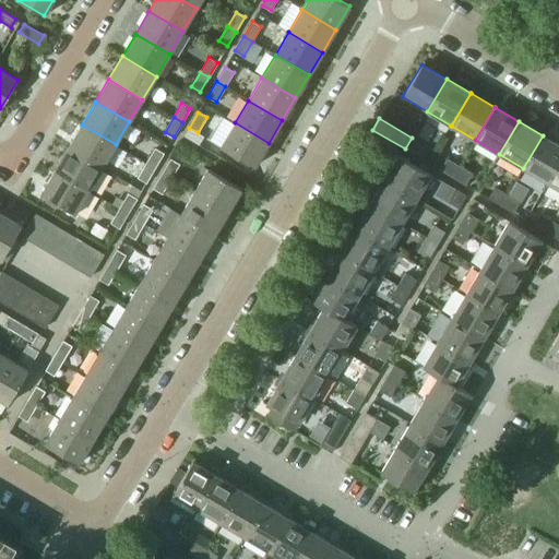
[(221,146),(254,166),(269,143),(235,122),(221,146)]
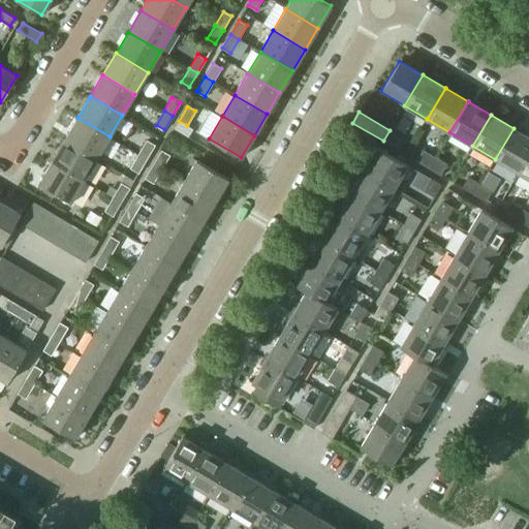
[(64,139),(96,158),(110,136),(78,118),(64,139)]
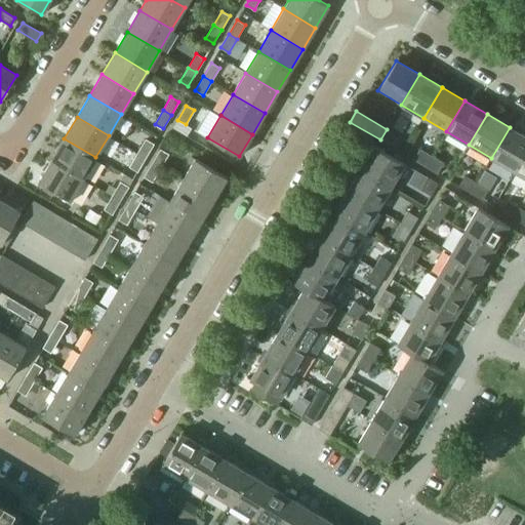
[(491,158),(514,171),(524,152),(524,135),(510,127),(491,158)]
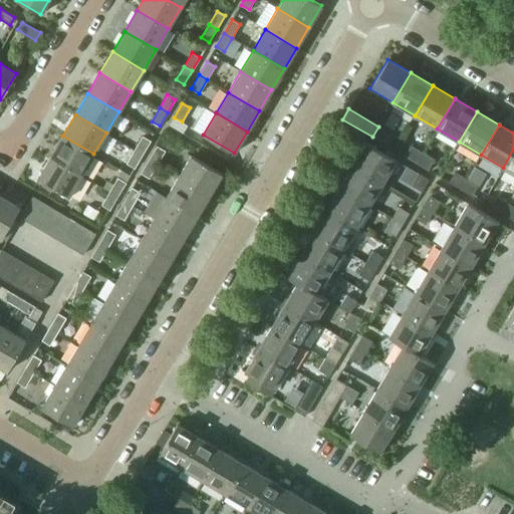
[(372,137),(383,144),(390,134),(378,126),(372,137)]
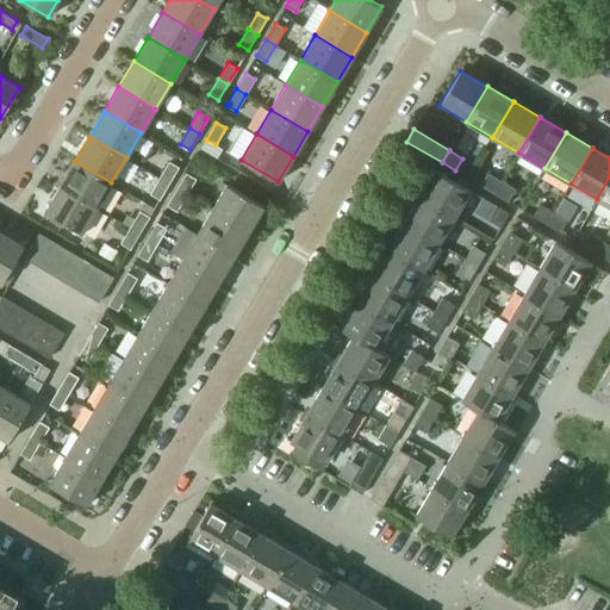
[(60,186),(97,207),(111,182),(74,161),(60,186)]
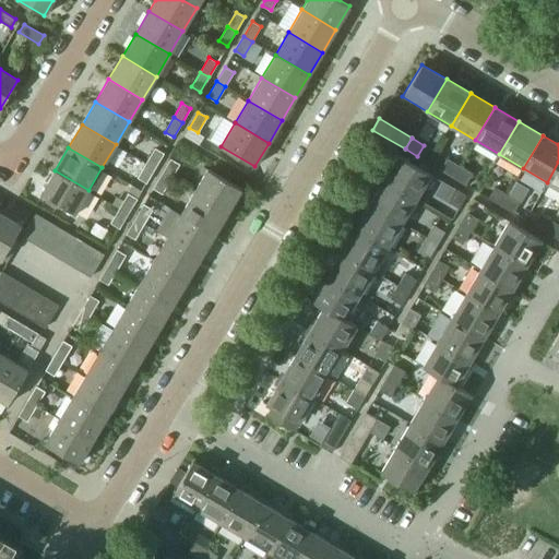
[(146,163),(155,168),(164,153),(155,147),(146,163)]
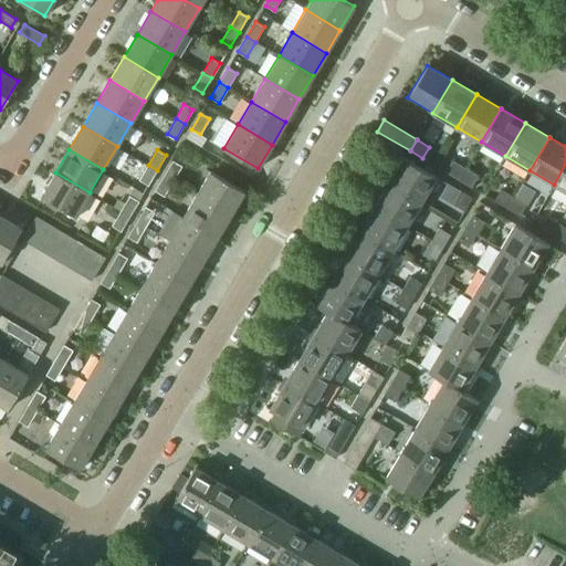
[(402,157),(388,182),(421,201),(436,177),(402,157)]
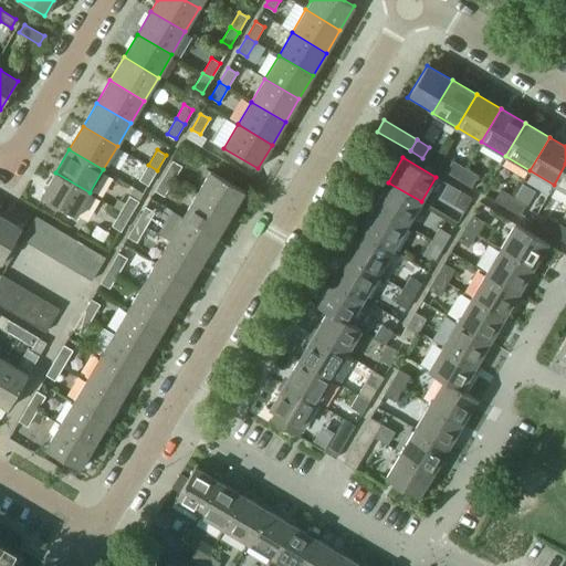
[(164,176),(173,181),(181,166),(173,160),(164,176)]
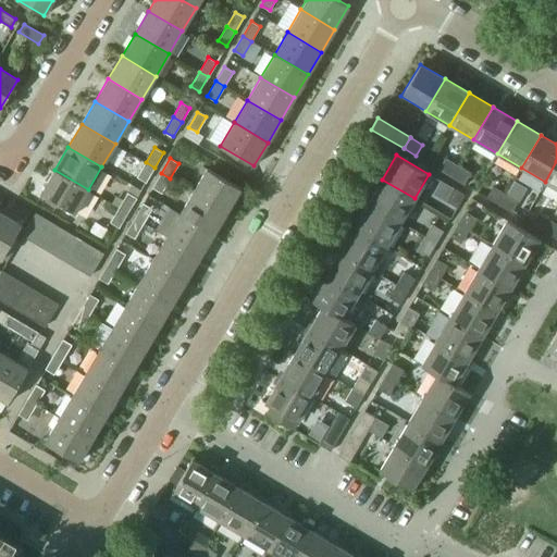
[(438,169),(452,176),(458,165),(445,158),(438,169)]
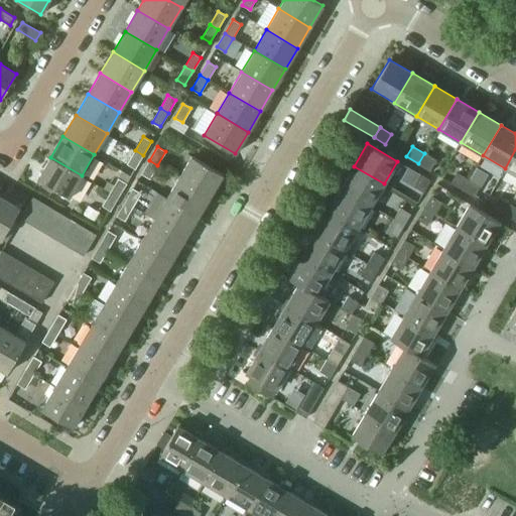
[(515,149),(505,168),(515,174),(515,149)]
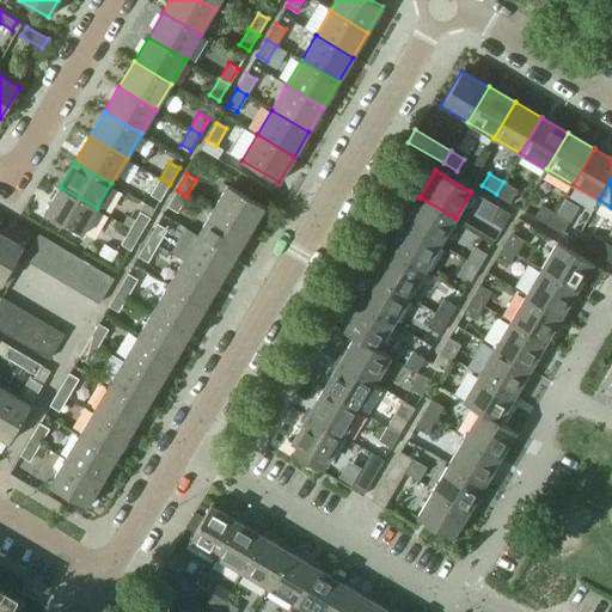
[(151,194),(160,200),(170,184),(160,178),(151,194)]
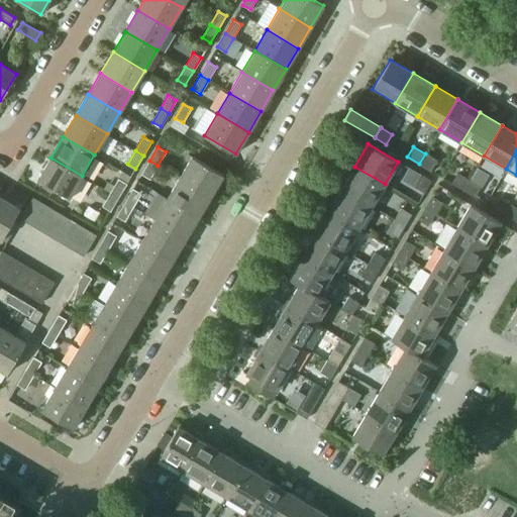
[(419,164),(430,171),(436,161),(425,153),(419,164)]
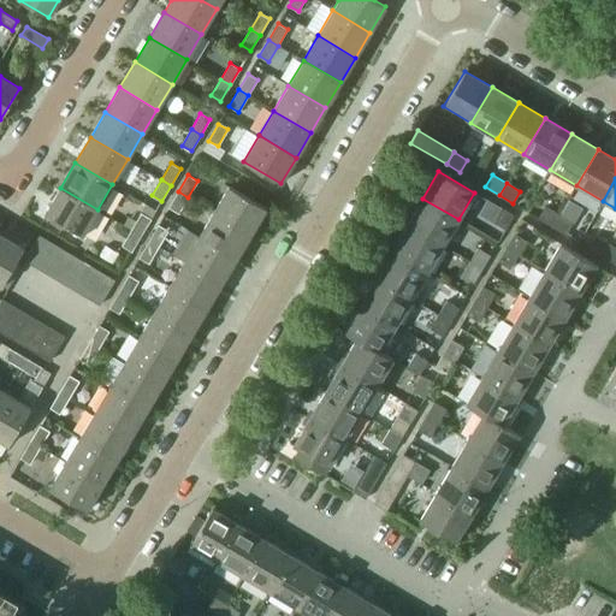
[(213,212),(250,234),(266,208),(229,187),(213,212)]
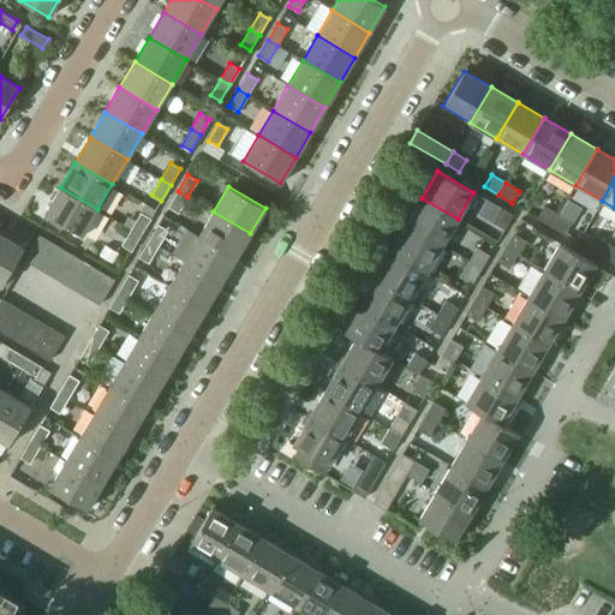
[(45,213),(82,234),(97,209),(60,187),(45,213)]
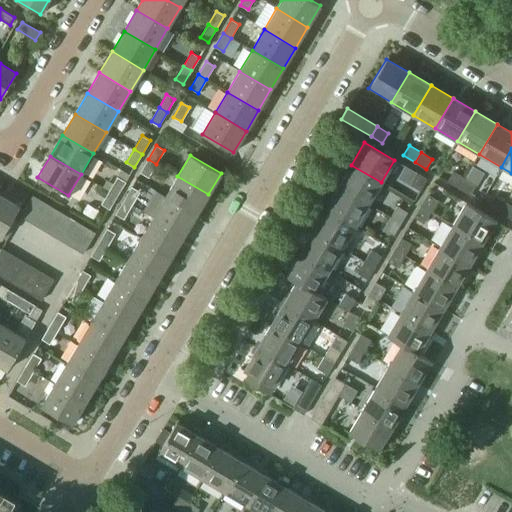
[(140,172),(148,177),(156,164),(148,159),(140,172)]
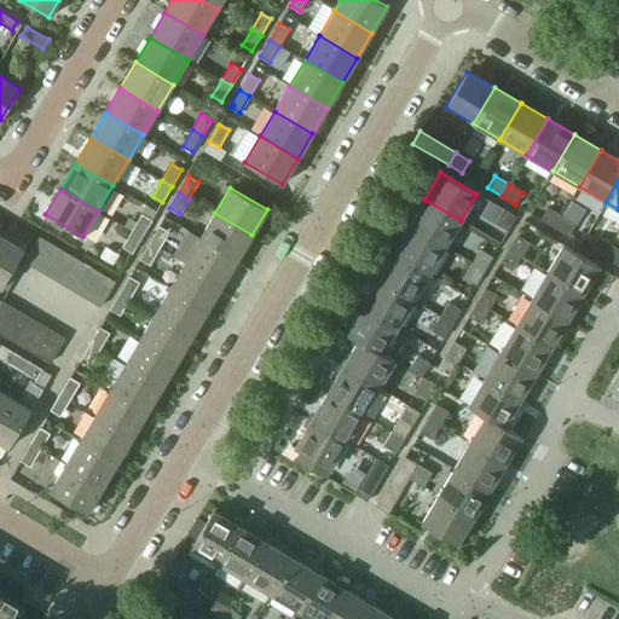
[(409,226),(445,247),(461,220),(424,200),(409,226)]
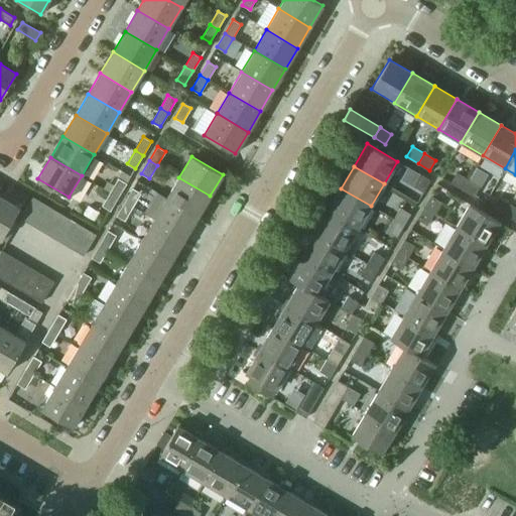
[(450,183),(463,189),(469,179),(457,172),(450,183)]
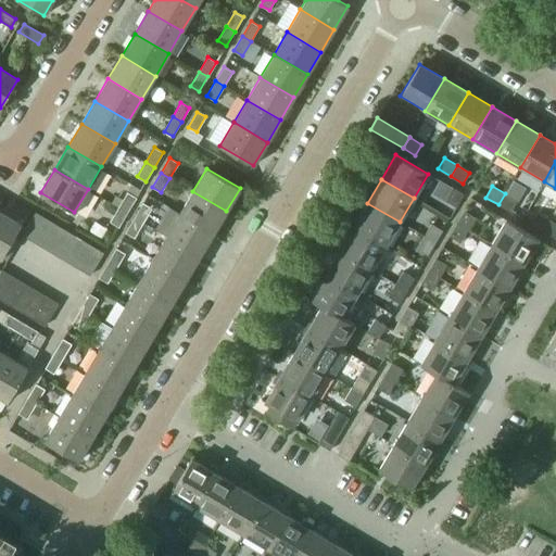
[(444,201),(456,207),(464,194),(452,188),(444,201)]
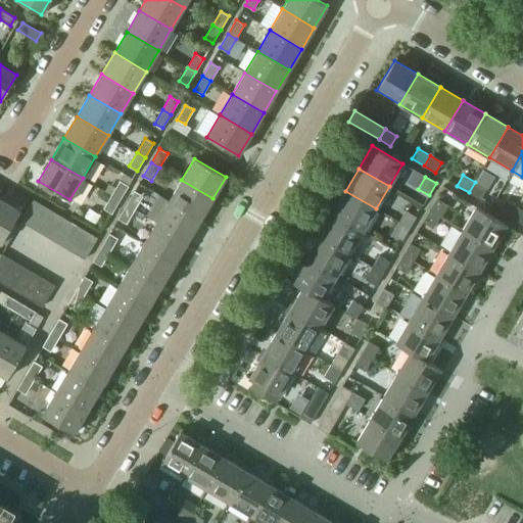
[(169,201),(200,220),(212,198),(181,180),(169,201)]
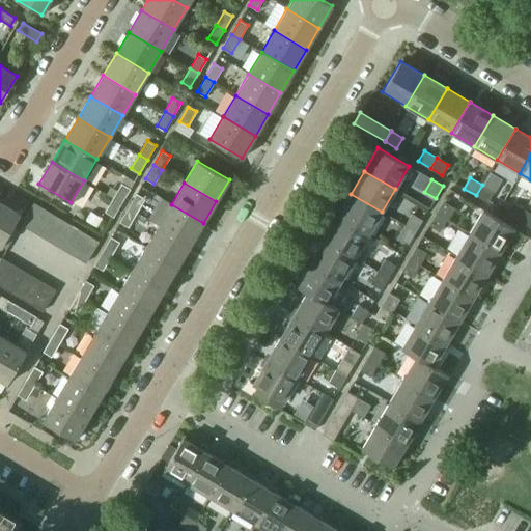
[(113,198),(121,202),(130,189),(121,184),(113,198)]
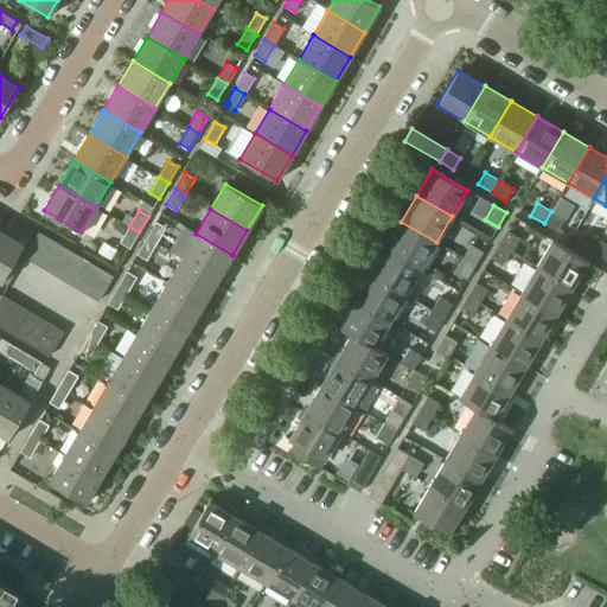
[(544,223),(557,231),(564,219),(551,211),(544,223)]
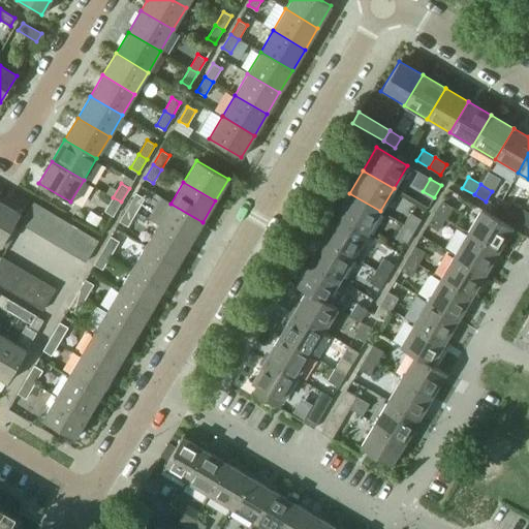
[(127,208),(135,212),(144,198),(135,193),(127,208)]
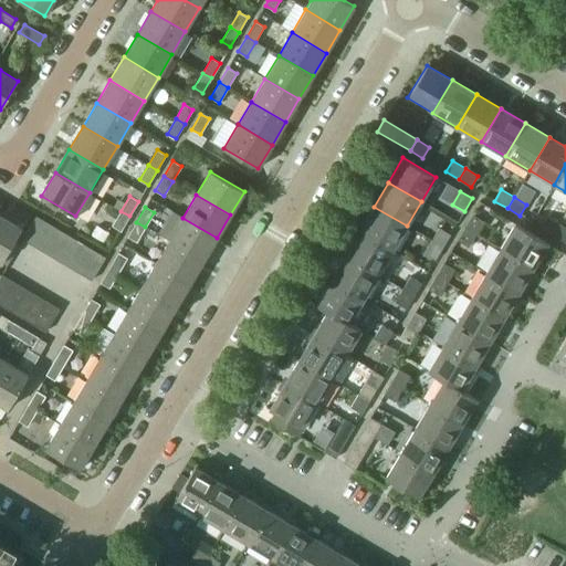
[(359,231),(392,250),(407,226),(374,207),(359,231)]
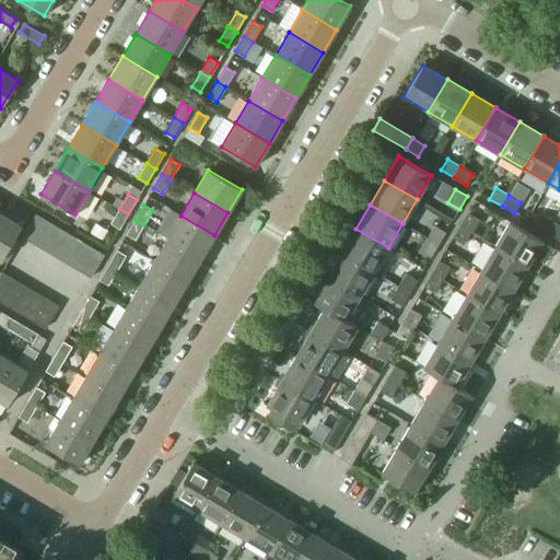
[(111,223),(119,229),(128,213),(119,209),(111,223)]
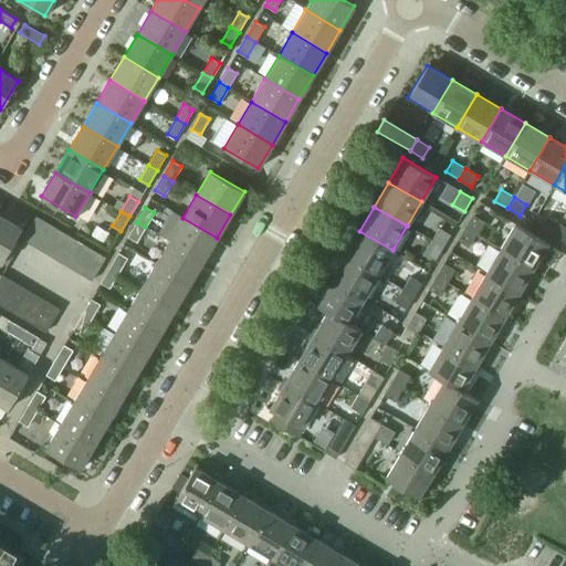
[(464,228),(477,234),(483,221),(472,215),(464,228)]
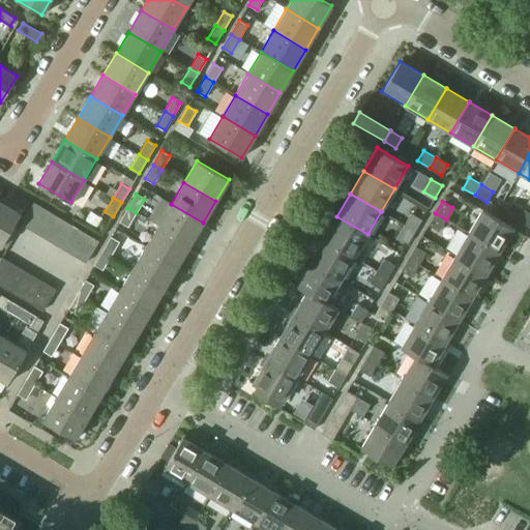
[(0,245),(1,246),(20,214),(0,202),(0,245)]
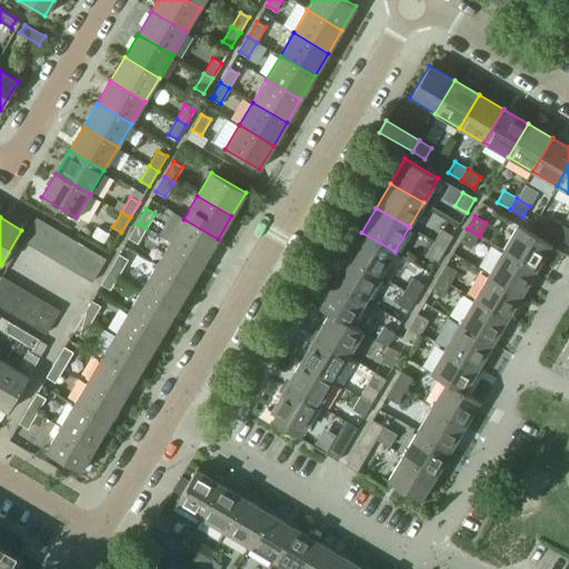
[(22,240),(35,248),(48,225),(36,218),(22,240)]
